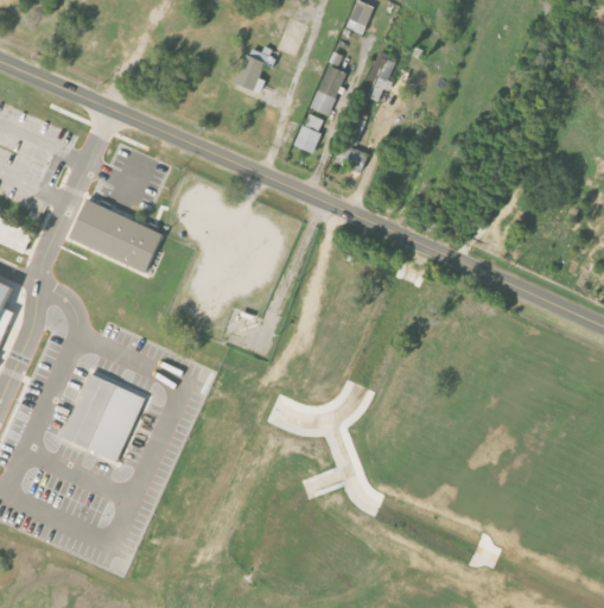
[(349,20),(366,26),(373,6),(356,0),(349,20)]
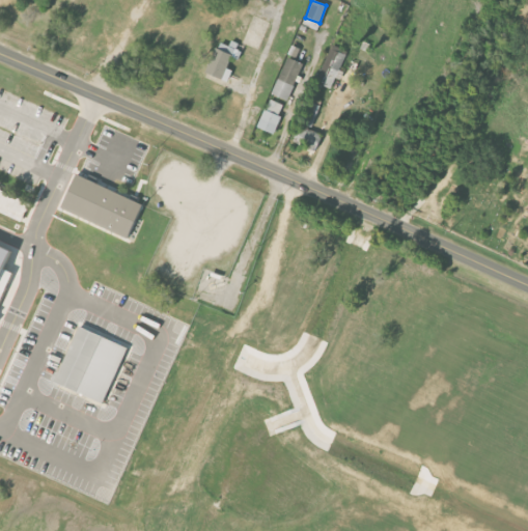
[(226,67),(233,48),(217,42),(205,73),(226,81),(230,70),(226,67)]
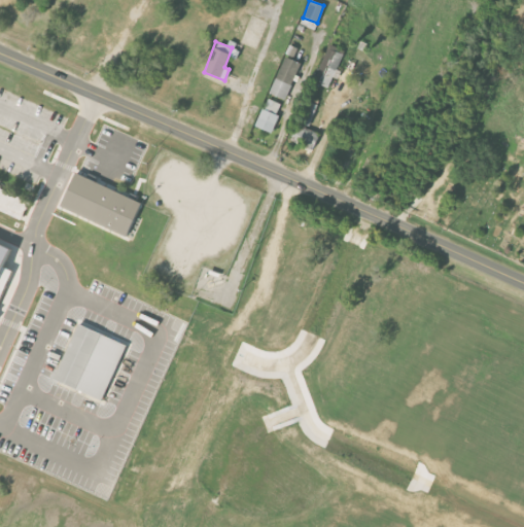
[(327,89),(343,50),(327,44),(312,82),(327,89)]
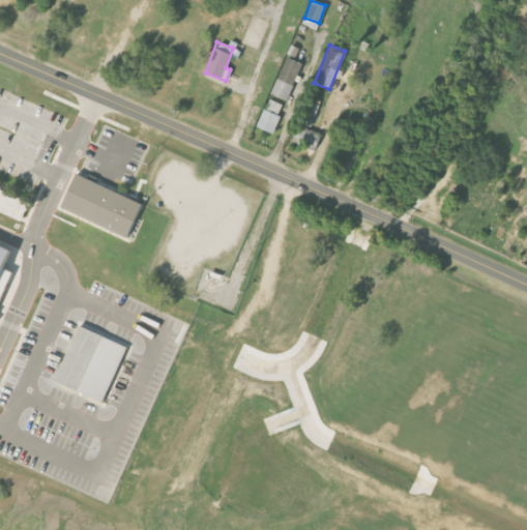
[(299,62),(283,56),(271,94),(288,99),(299,62)]
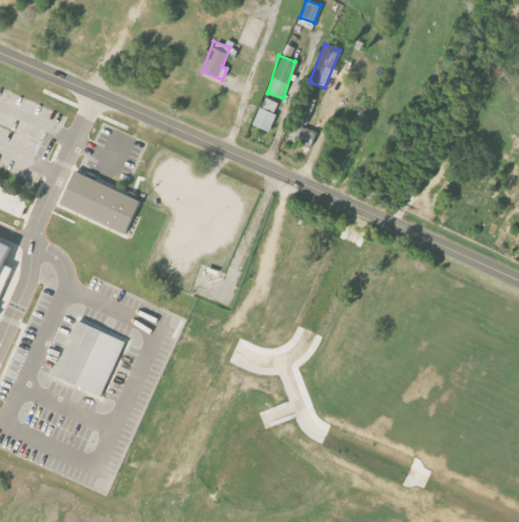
[(268,131),(276,102),(261,98),(253,126),(268,131)]
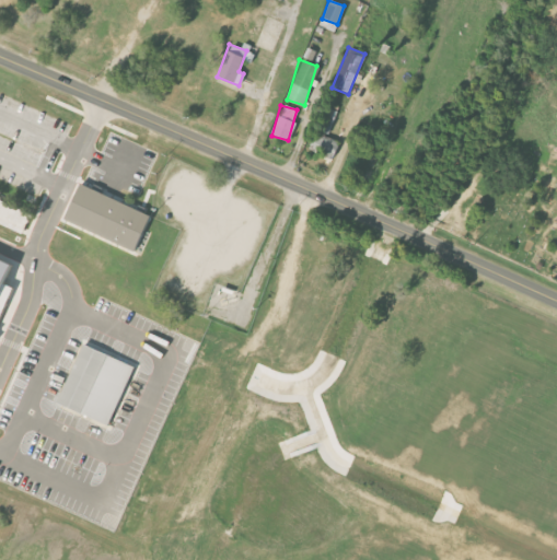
[(151,214),(80,183),(64,220),(135,251),(151,214)]
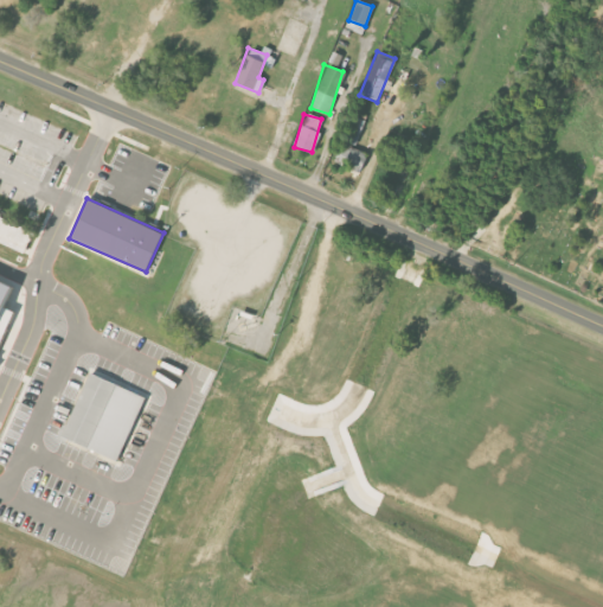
[(15,283),(0,276),(0,360),(14,325),(6,305),(15,283)]
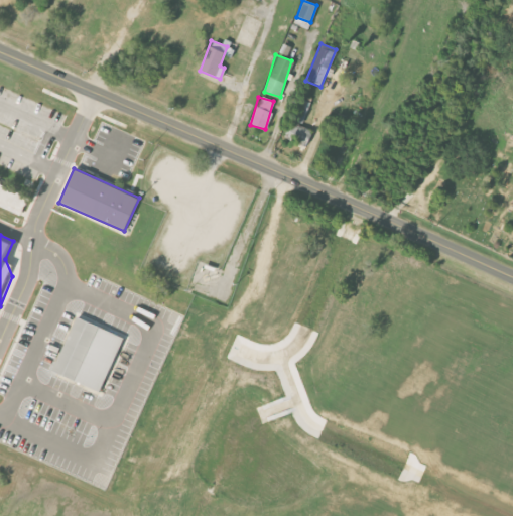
[(52,372),(100,392),(123,337),(76,316),(52,372)]
